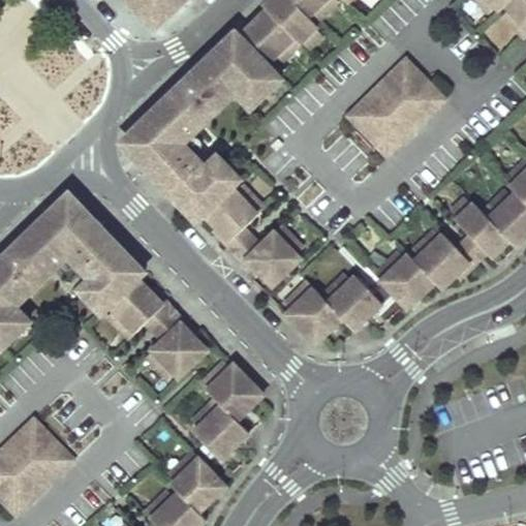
[(144,165),(177,199),(185,193),(203,212),(229,239),(244,225),(264,206),(257,198),(251,205),(236,189),(230,184),(239,177),(216,154),(205,165),(199,171),(176,146),(176,135),(229,84),(235,89),(250,105),(261,93),(257,88),(275,71),(266,61),(272,56),(287,40),(292,45),(301,37),(314,24),(316,22),(314,19),(320,13),(314,7),(321,0),(265,0),(263,2),(266,6),(237,34),(241,37),(230,47),(224,39),(196,65),(191,70),(198,78),(183,93),(176,86),(145,116),(146,117),(158,130),(158,134),(158,135),(158,146),(158,147),(158,152),(145,164),(144,165)]
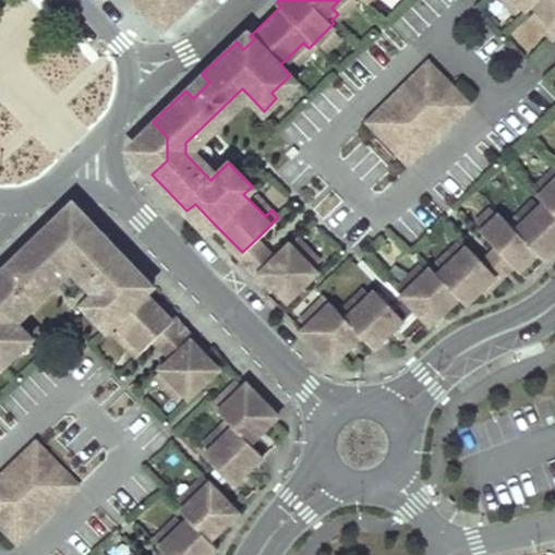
[(339,0),(332,8),(338,14),(352,0),(339,0)]
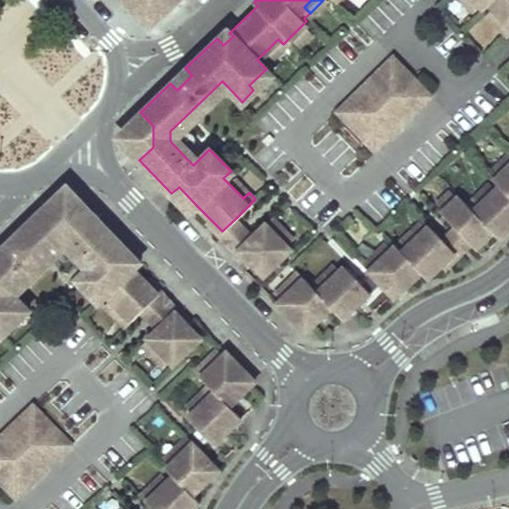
[(462,0),(471,9),(477,3),(474,0),(462,0)]
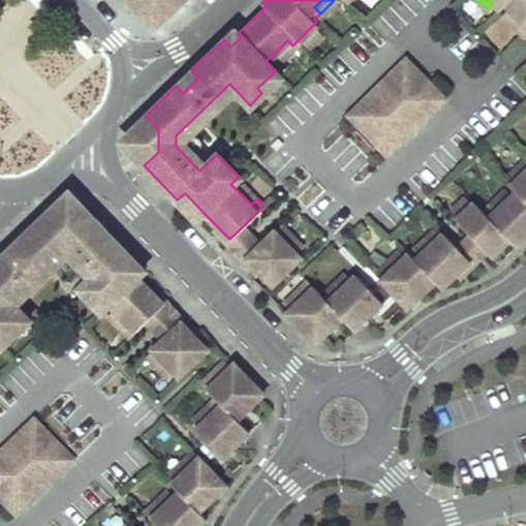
[(490,0),(493,3),(498,7),(503,2),(507,6),(523,22),(517,28),(521,33),(523,35),(525,32),(525,0),(490,0)]
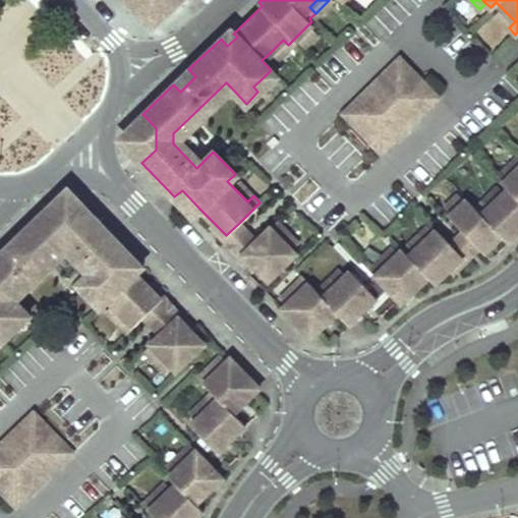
[(500,6),(494,12),(509,27),(515,21),(500,6)]
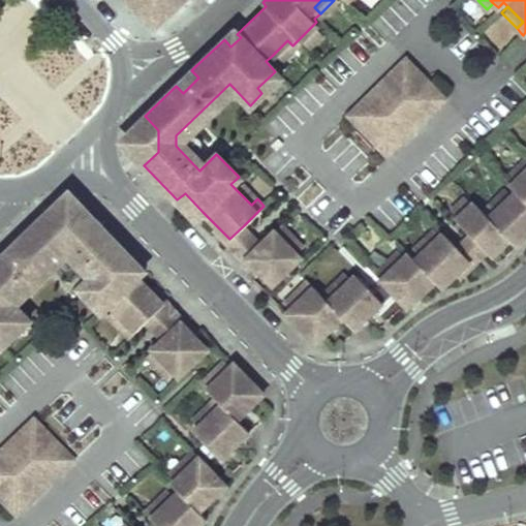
[(321,31),(314,24),(301,37),(308,44),(321,31)]
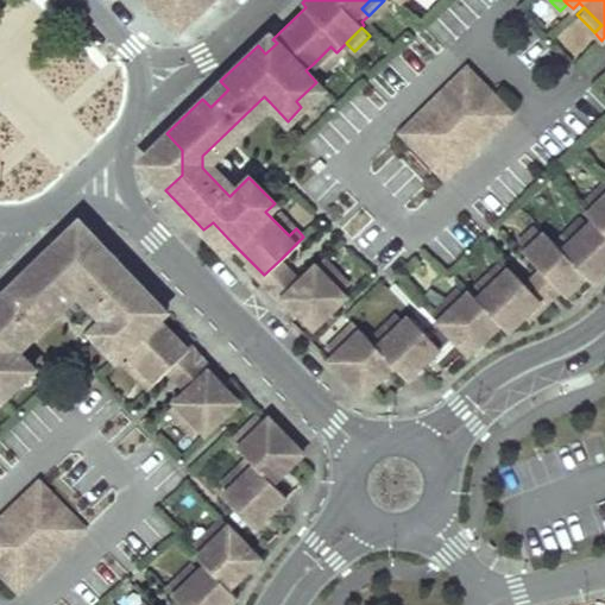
[(272,39),(269,35),(258,45),(265,54),(277,43),(272,39)]
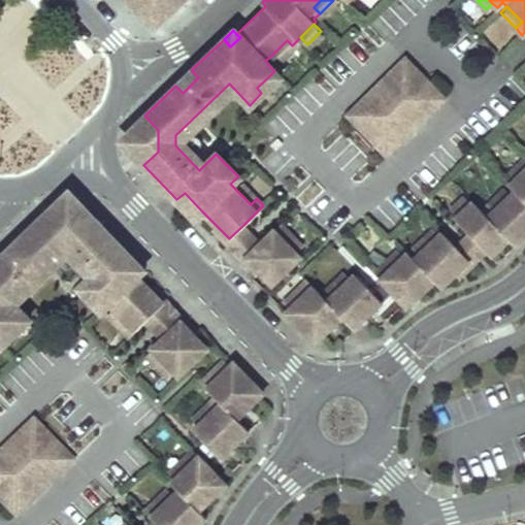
[(287,40),(271,56),(276,61),(292,45),(287,40)]
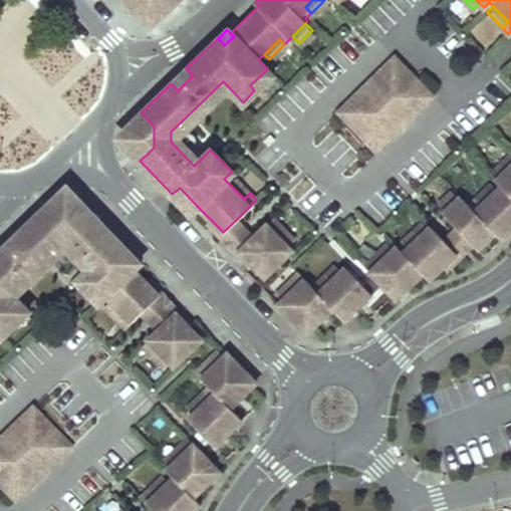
[(434,91),(393,49),(331,108),(372,151),(434,91)]
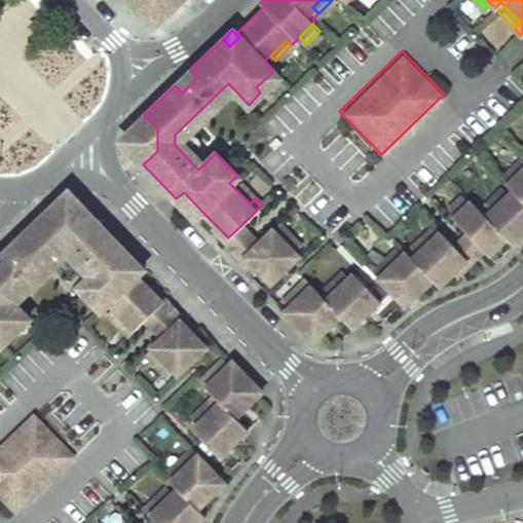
[(190,70),(175,85),(182,92),(197,77),(190,70)]
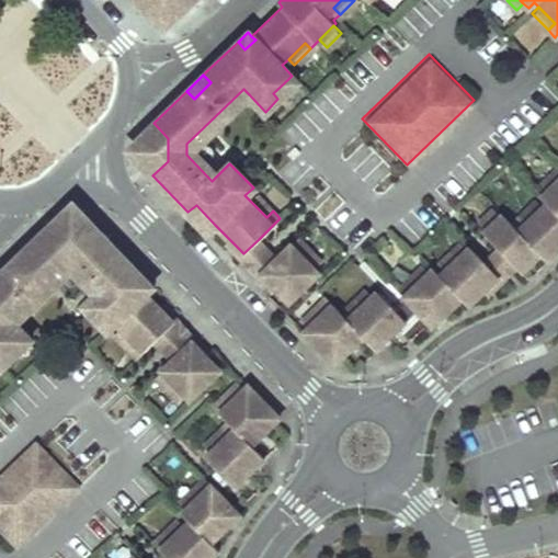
[(297,81),(292,76),(273,93),(277,99),(297,81)]
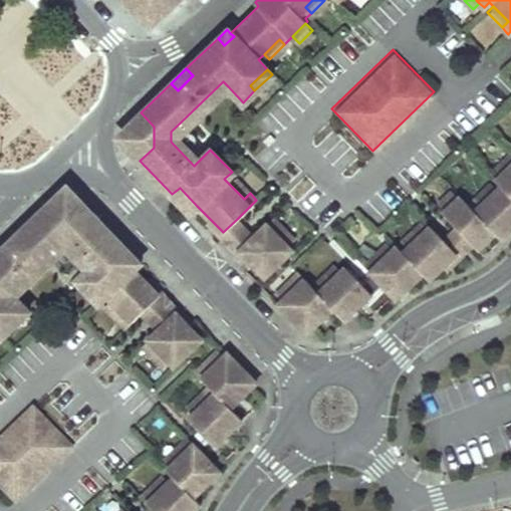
[(228,86),(223,81),(171,132),(171,142),(194,166),(199,161),(181,142),(181,133),(228,86)]
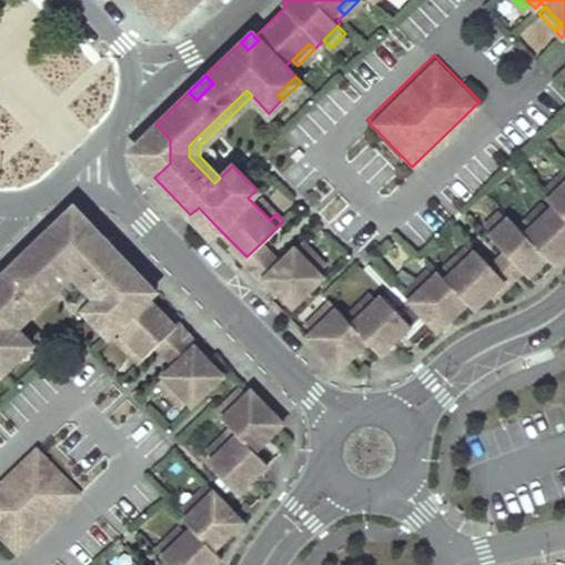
[(154,141),(149,145),(149,155),(154,161),(157,163),(163,158),(170,158),(170,157),(170,145),(170,144),(163,144),(158,138),(154,141)]
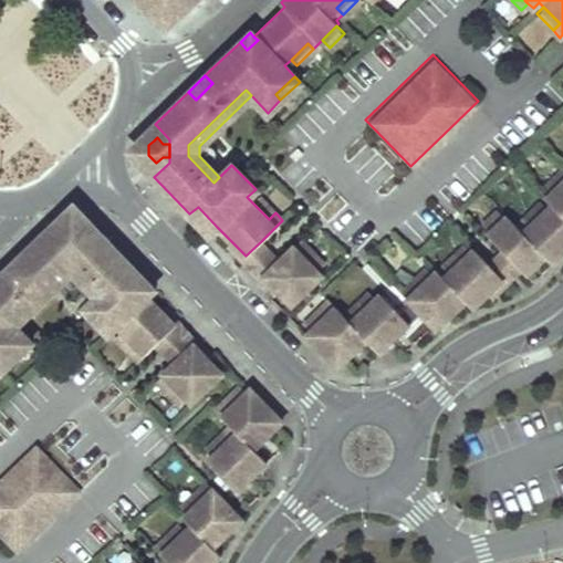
[(562,168),(562,167),(544,184),(551,190),(562,178),(562,168)]
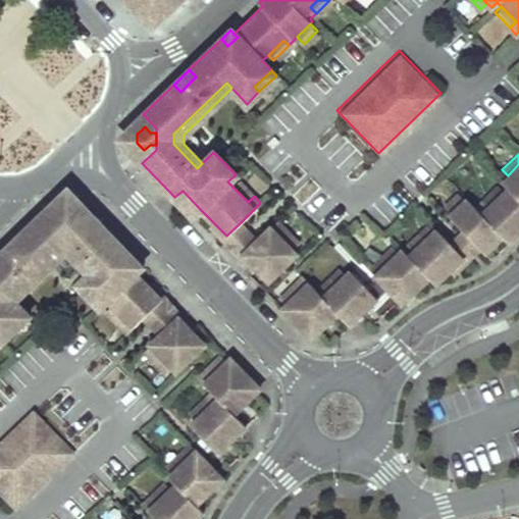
[(479,246),(484,252),(502,235),(504,237),(515,225),(518,229),(518,164),(508,175),(502,169),(496,175),(507,188),(503,192),(487,206),(481,200),(475,206),(467,197),(464,200),(451,213),(449,215),(462,228),(479,246)]
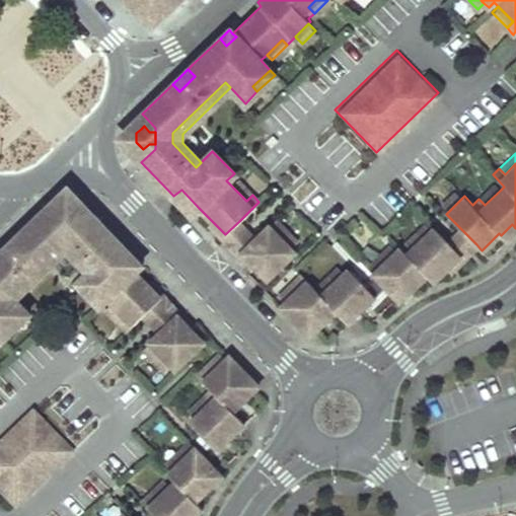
[(237,179),(231,186),(246,201),(252,195),(237,179)]
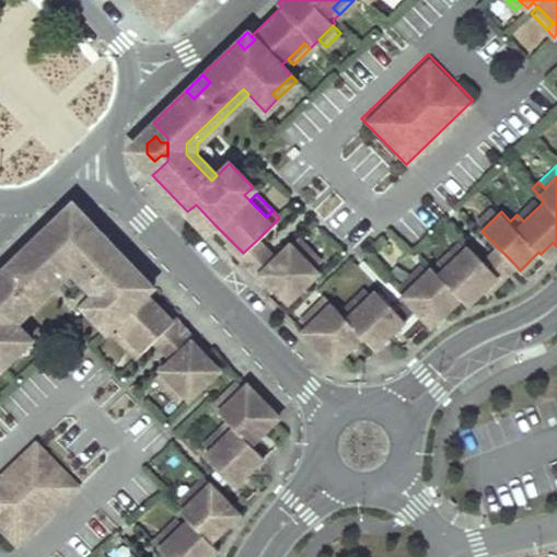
[(533,199),(517,215),(523,221),(540,206),(533,199)]
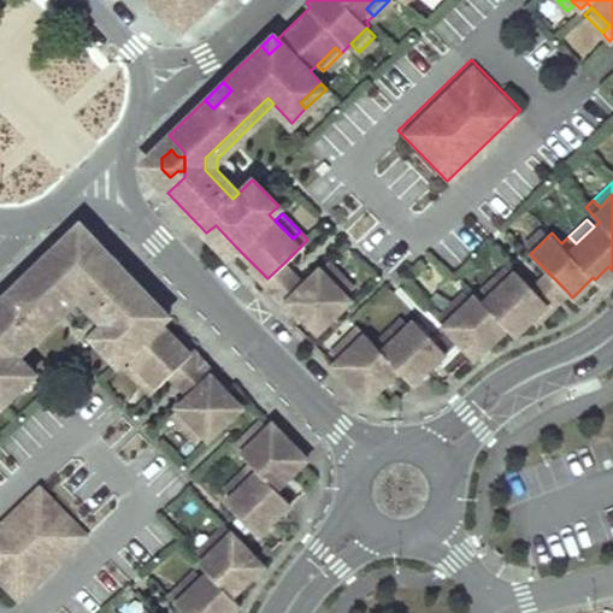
[(216,225),(206,233),(228,254),(236,247),(216,225)]
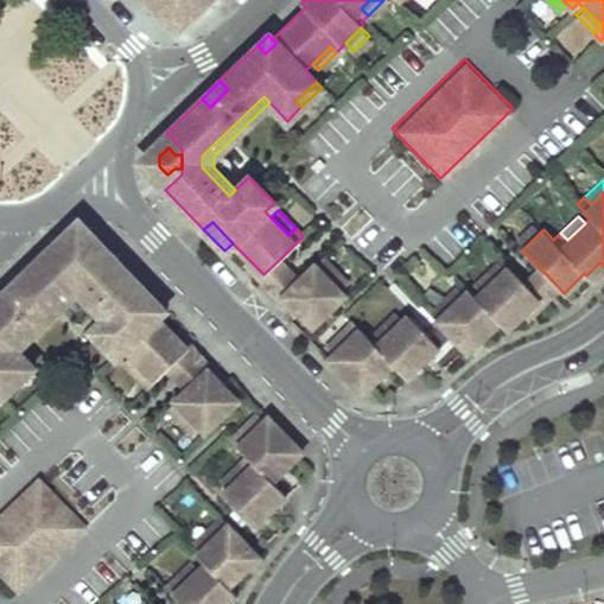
[(533,223),(516,240),(525,248),(540,233),(533,223)]
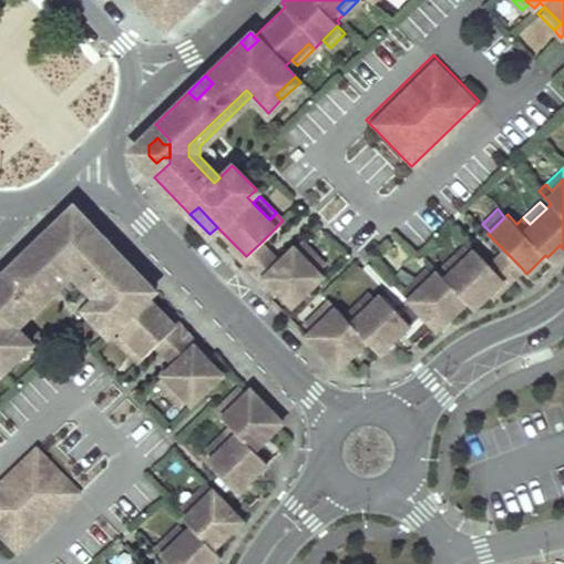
[(65,238),(65,245),(67,245),(78,246),(79,246),(79,238),(85,233),(82,229),(78,225),(68,224),(62,229),(60,233),(65,238)]
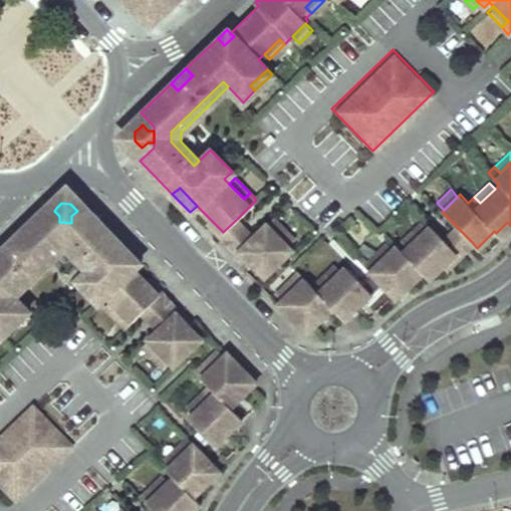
[(0,326),(11,316),(16,321),(28,310),(13,295),(8,290),(60,239),(70,240),(87,257),(92,263),(87,268),(76,279),(97,301),(105,294),(108,298),(124,314),(118,320),(124,326),(141,312),(159,294),(133,268),(111,246),(118,240),(89,210),(88,211),(75,223),(71,223),(70,223),(60,222),(59,222),(55,222),(42,210),(41,209),(11,238),(18,244),(3,259),(0,256),(0,326)]
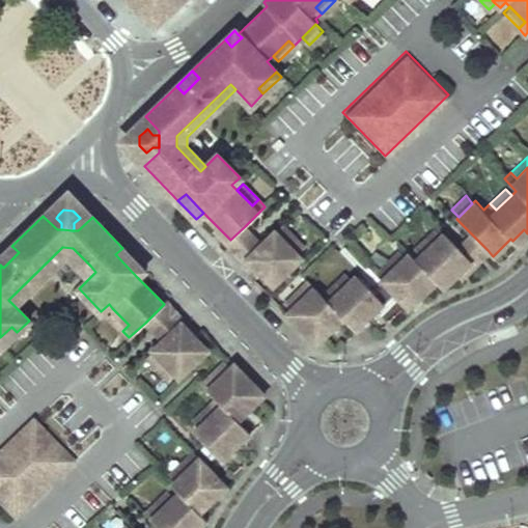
[(260,243),(246,256),(258,269),(273,284),(293,265),(301,256),(297,252),(281,235),(287,229),(283,226),(281,223),(260,243)]
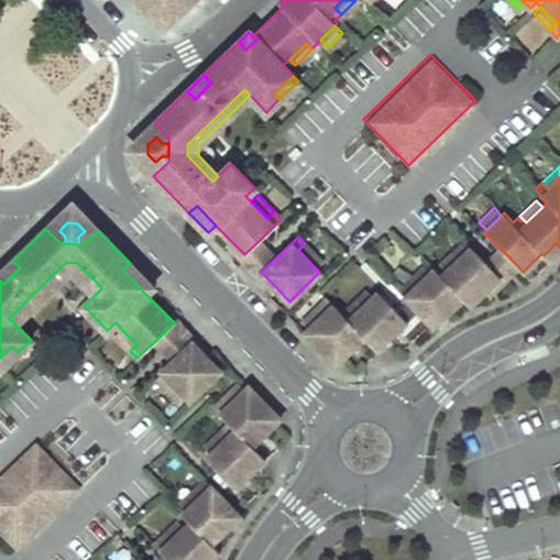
[(405,282),(398,289),(429,321),(442,309),(446,314),(462,298),(469,305),(485,289),(500,276),(484,261),(464,239),(462,241),(457,246),(463,253),(447,268),(441,274),(434,267),(429,273),(412,288),(405,282)]
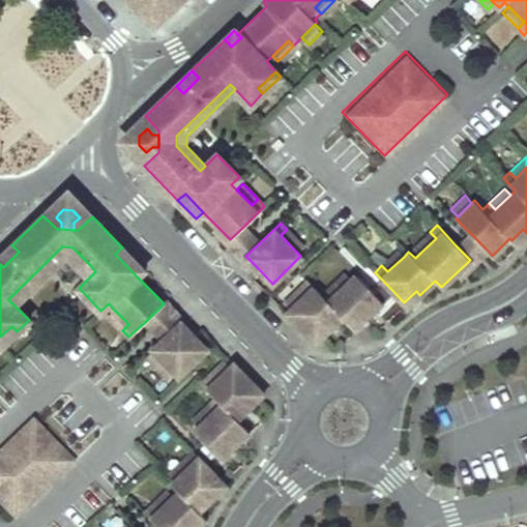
[(230,239),(227,242),(243,259),(245,256),(260,242),(244,226),(230,239)]
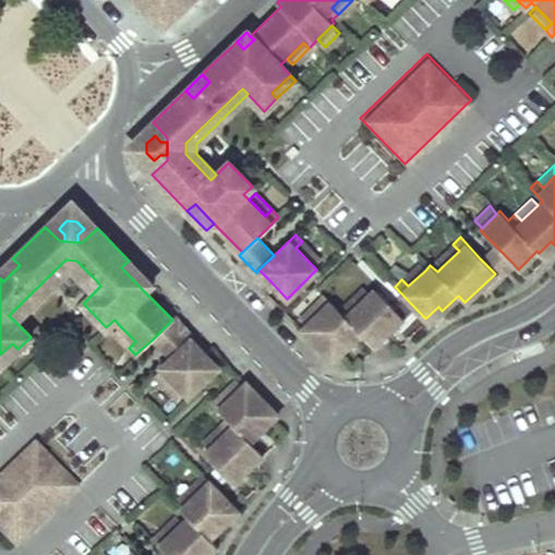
[(302,241),(296,248),(312,265),(318,258),(302,241)]
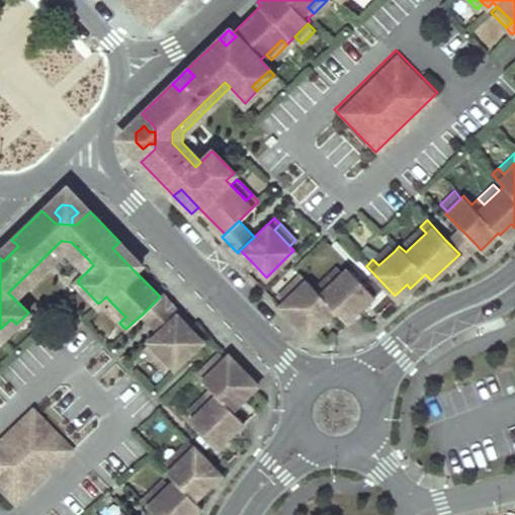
[(511,224),(500,235),(503,239),(514,228),(511,224)]
